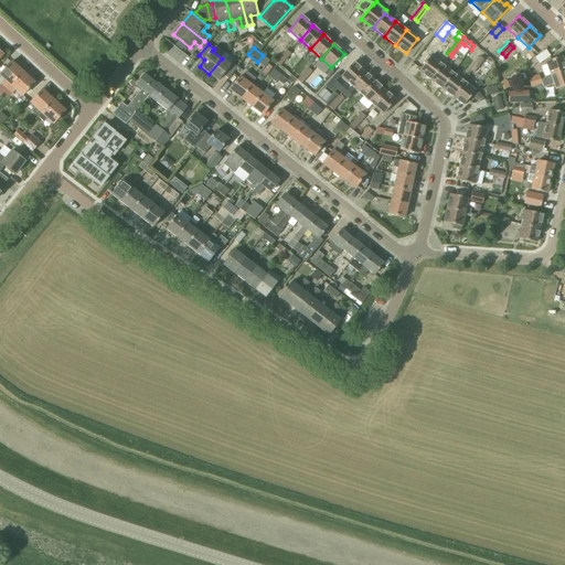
[(289,51),(287,50),(276,62),(278,64),(289,51)]
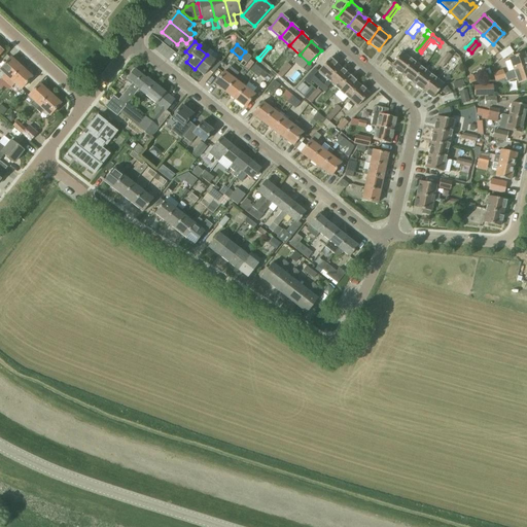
[(499,54),(503,59),(514,53),(510,46),(499,54)]
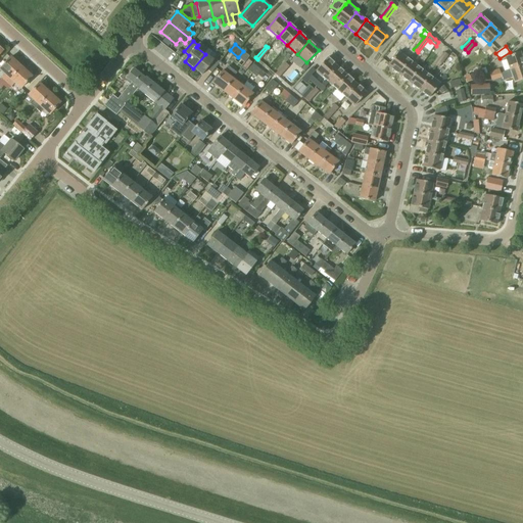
[(270,49),(268,47),(257,59),(259,61),(270,49)]
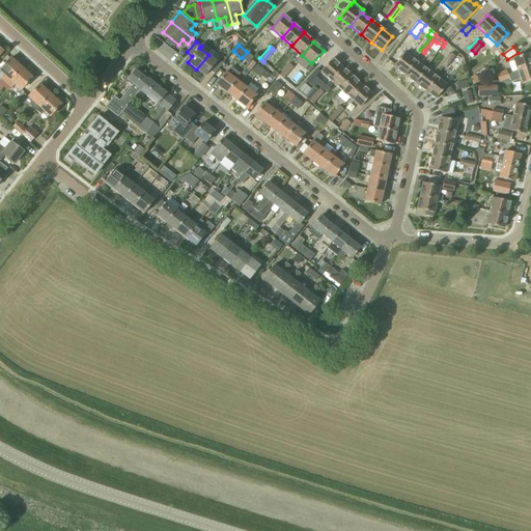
[(404,75),(415,61),(404,53),(394,66),(404,75)]
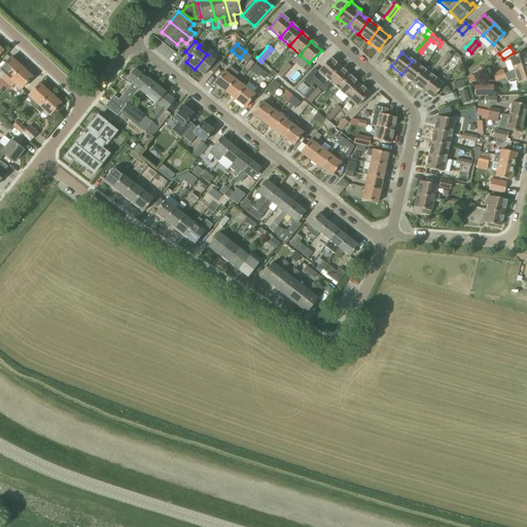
[(441,66),(450,55),(448,53),(438,65),(441,66)]
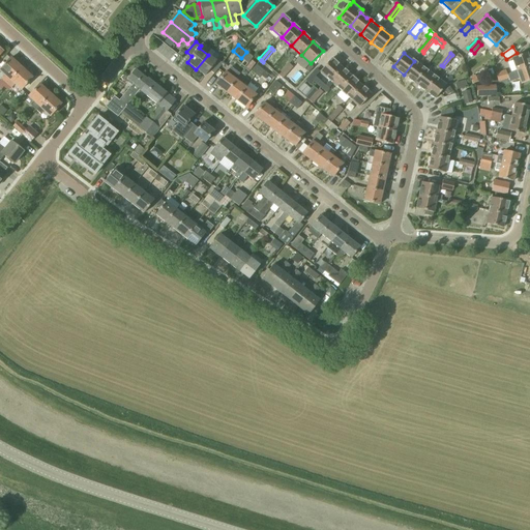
[(517,71),(529,66),(529,61),(527,53),(512,58),(517,71)]
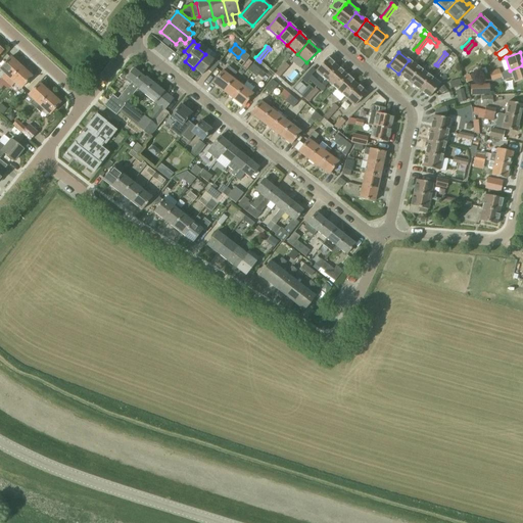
[(205,54),(193,68),(202,75),(206,69),(211,74),(220,62),(215,58),(214,60),(205,54)]
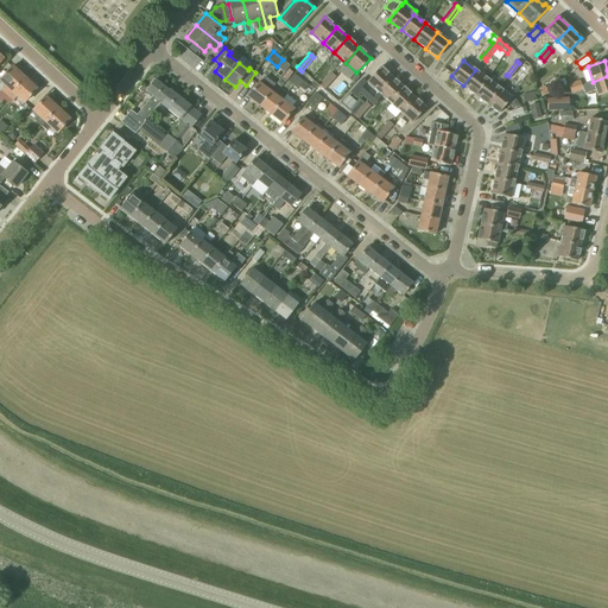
[(521,64),(519,63),(508,76),(511,78),(521,64)]
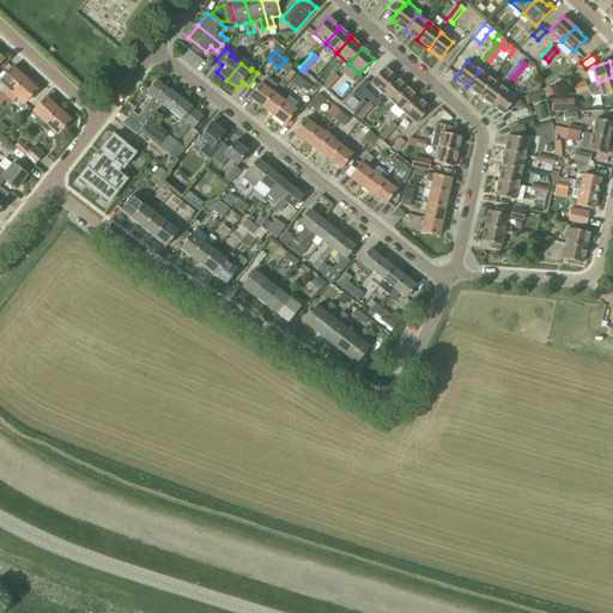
[(12,92),(25,78),(12,67),(0,79),(0,82),(6,86),(1,91),(8,97),(12,92)]
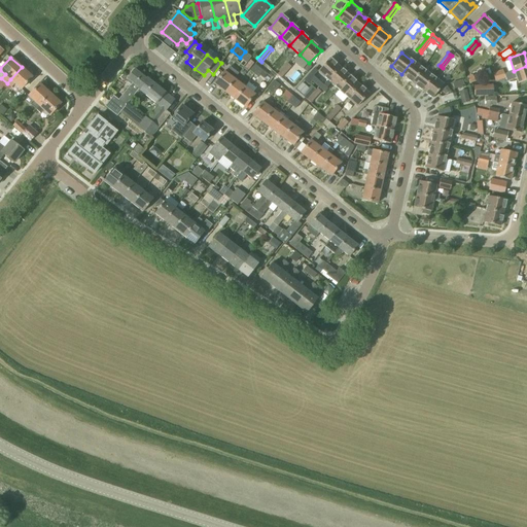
[(328,80),(340,67),(329,59),(318,71),(328,80)]
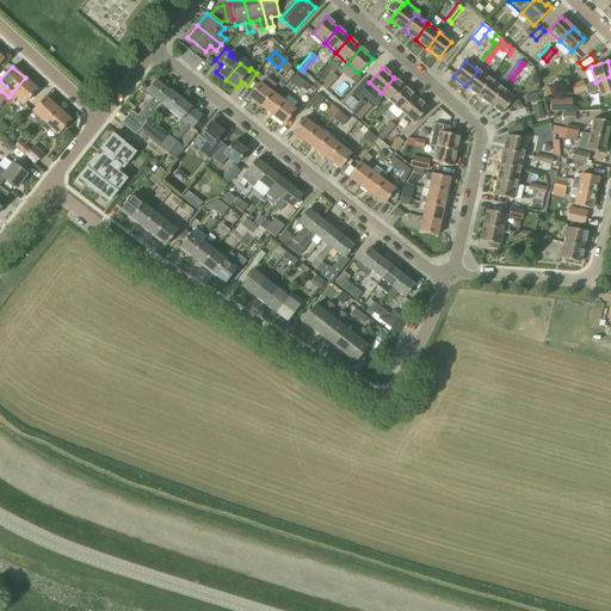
[(290,69),(285,76),(289,79),(295,72),(290,69)]
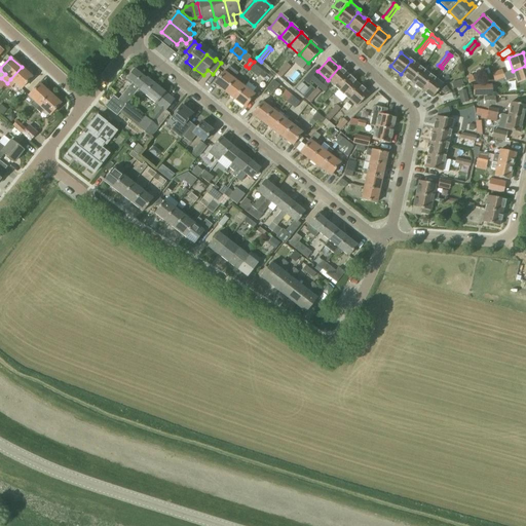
[(290,64),(279,76),(282,78),(287,72),(292,66),(296,62),(293,60),(290,64)]
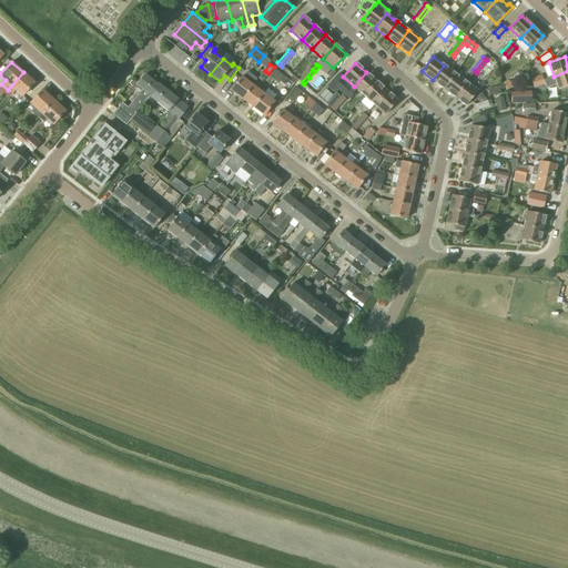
[(443,88),(444,89),(456,73),(444,66),(433,80),(443,88)]
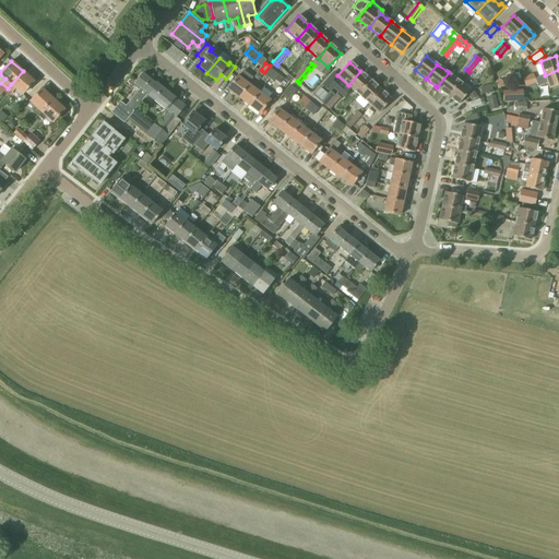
[(297,81),(308,68),(305,66),(294,79),(297,81)]
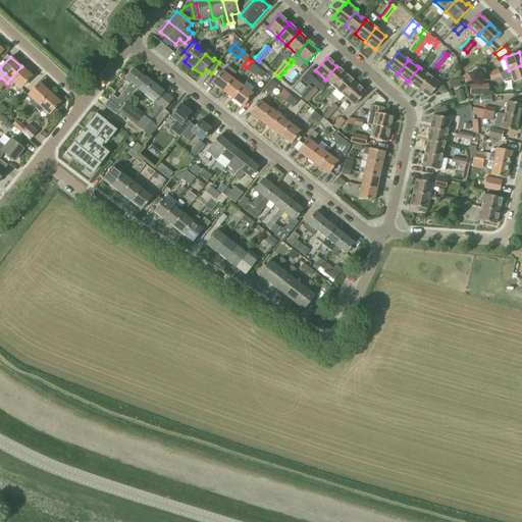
[(254,70),(257,66),(253,63),(248,69),(252,73),(254,70)]
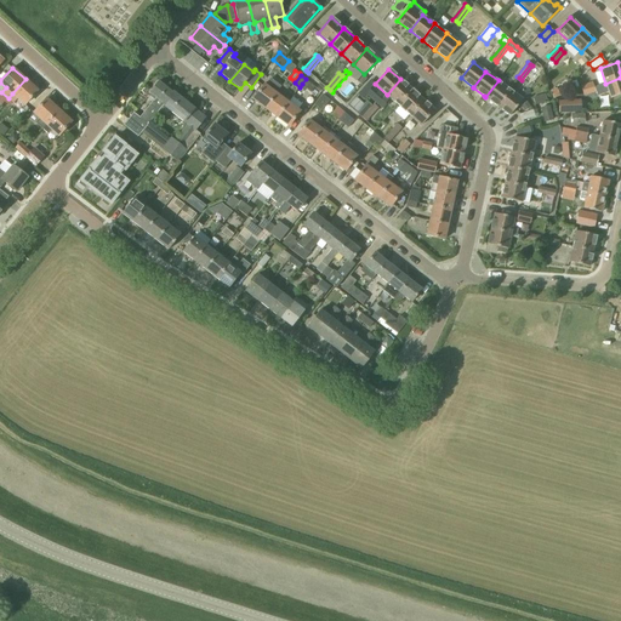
[(620,78),(605,84),(610,98),(620,95),(620,78)]
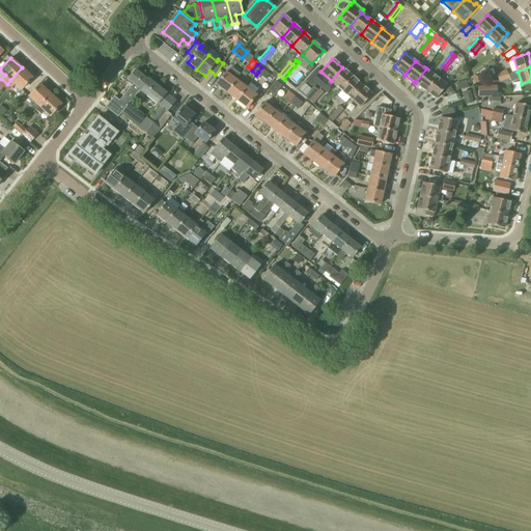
[(10,80),(7,84),(11,88),(16,84),(22,90),(32,78),(22,67),(10,80)]
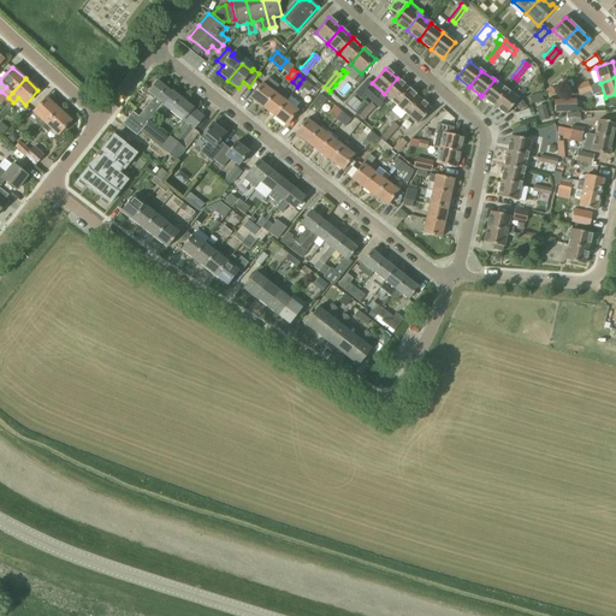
[(300,83),(297,87),(302,90),(308,83),(303,78),(300,83)]
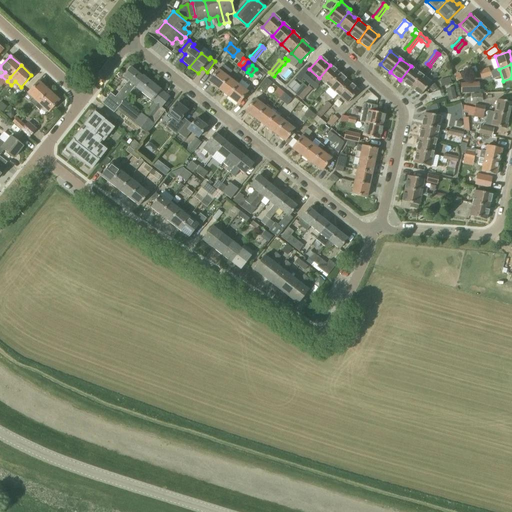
[(328,86),(340,74),(330,65),(319,78),(328,86)]
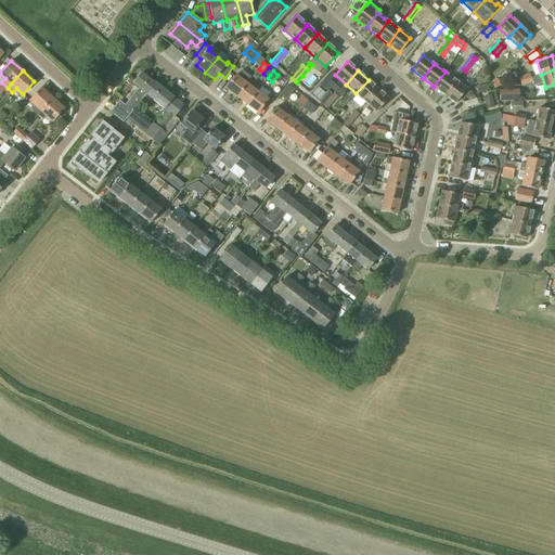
[(456,80),(446,73),(446,72),(434,87),(444,95),(456,80)]
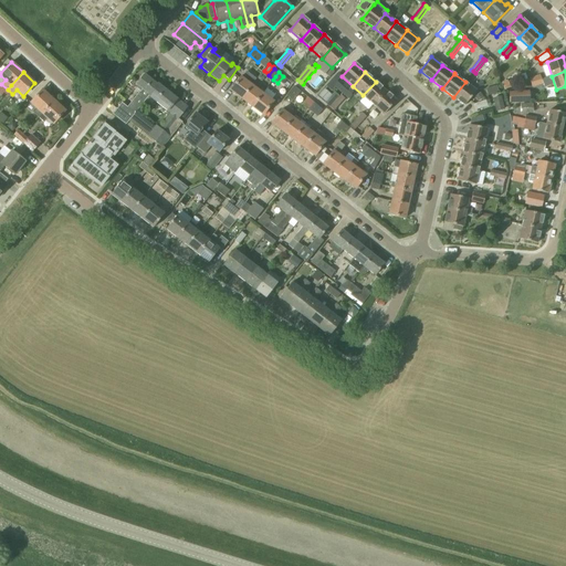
[(157,86),(157,85),(152,81),(150,79),(152,79),(146,74),(146,75),(145,74),(136,85),(137,86),(142,90),(127,107),(135,114),(137,112),(143,103),(157,86)]
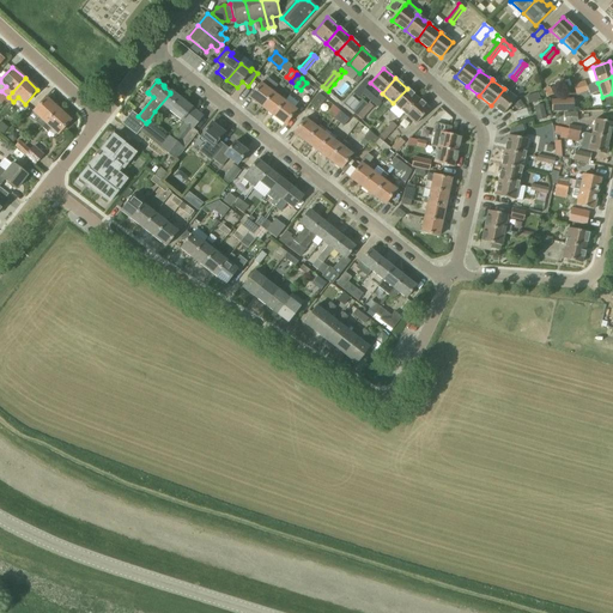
[(262,107),(273,92),(260,84),(250,98),(262,107)]
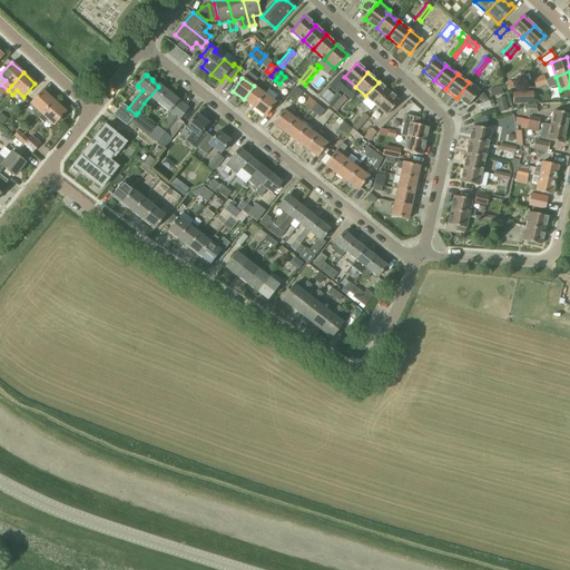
[(375,106),(389,91),(379,82),(365,96),(375,106)]
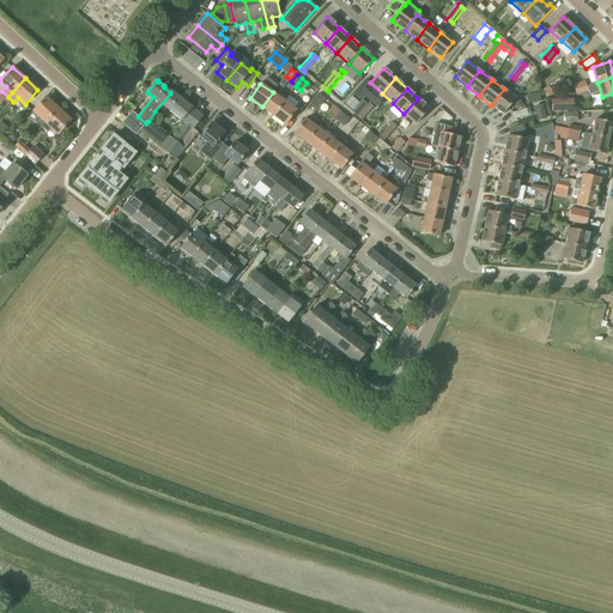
[(504,89),(491,105),(504,115),(516,98),(504,89)]
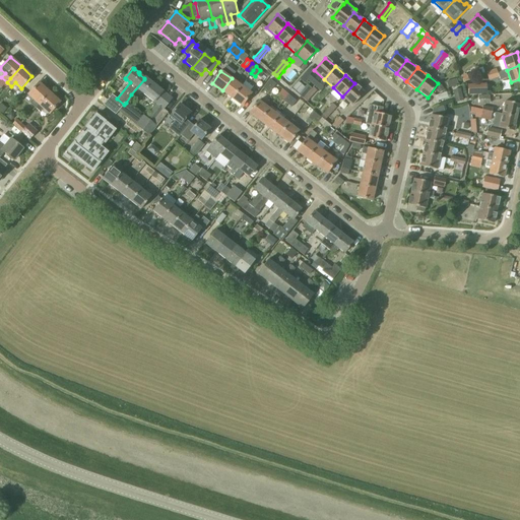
[(144,79),(131,94),(138,101),(143,94),(155,104),(165,92),(164,91),(145,77),(144,78),(144,79)]
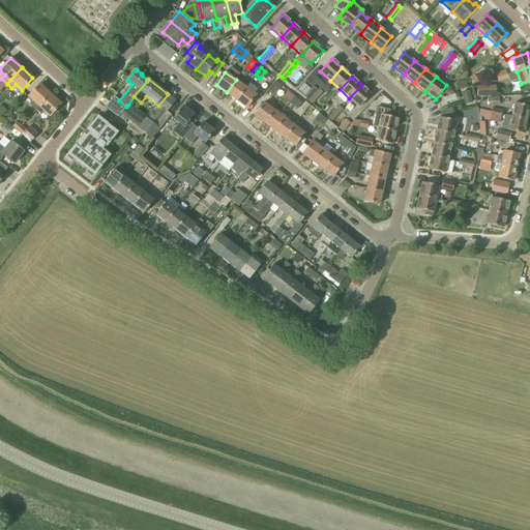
[(236,100),(245,88),(236,80),(227,92),(236,100)]
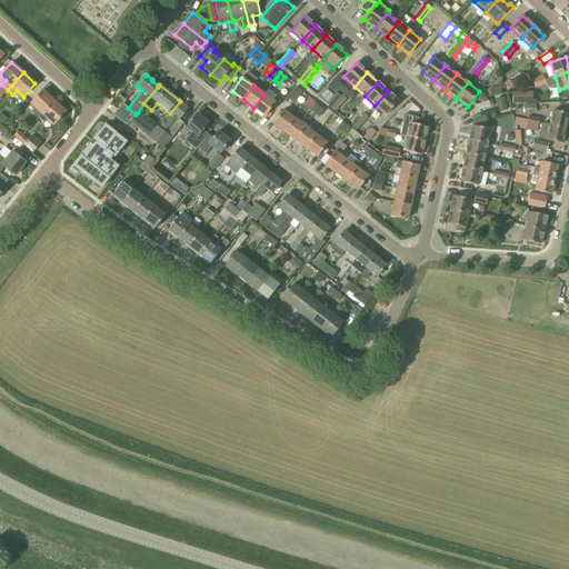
[(489,88),(491,96),(502,92),(500,86),(489,88)]
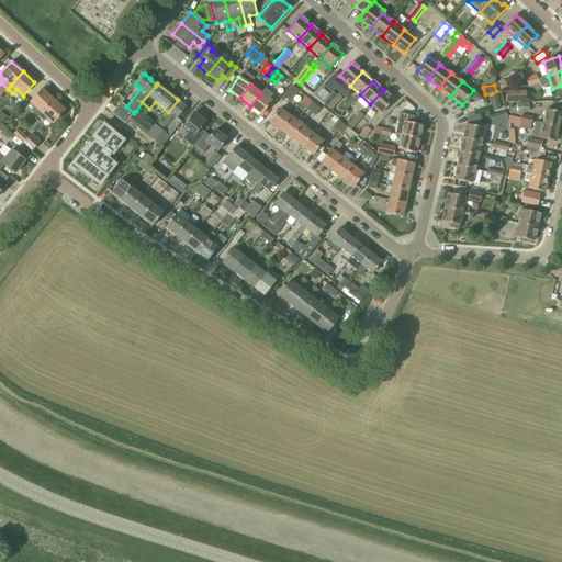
[(294,86),(285,96),(291,100),(300,91),(294,86)]
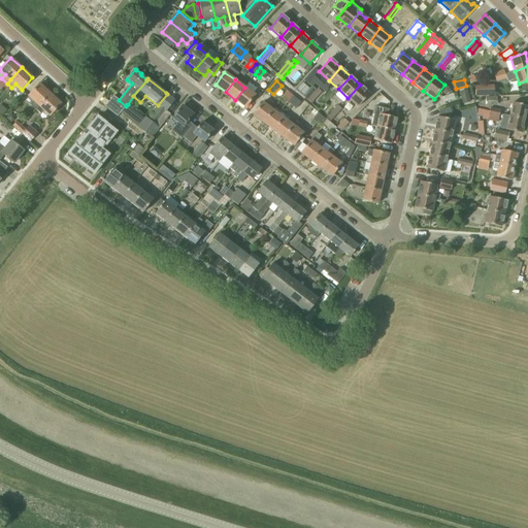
[(31,104),(36,109),(51,94),(39,84),(29,96),(34,101),(31,104)]
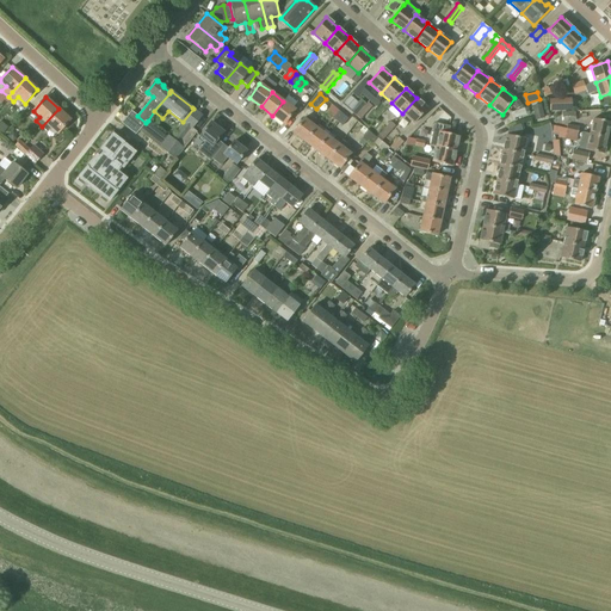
[(417,98),(402,113),(414,124),(429,109),(417,98)]
